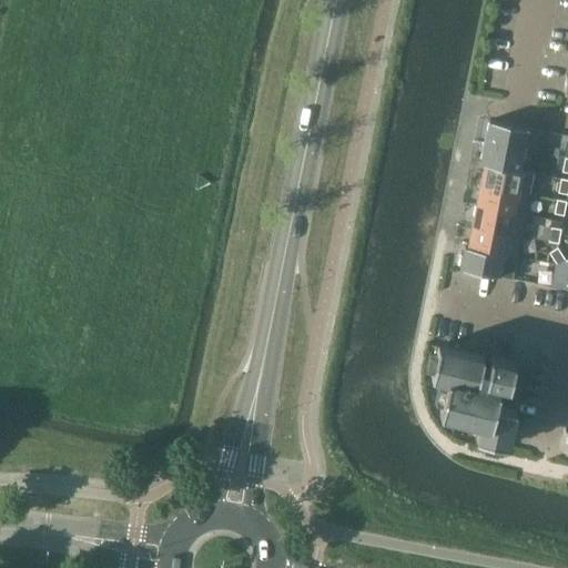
[(489,120),(486,141),(524,149),(524,150),(537,152),(541,130),(489,120)]
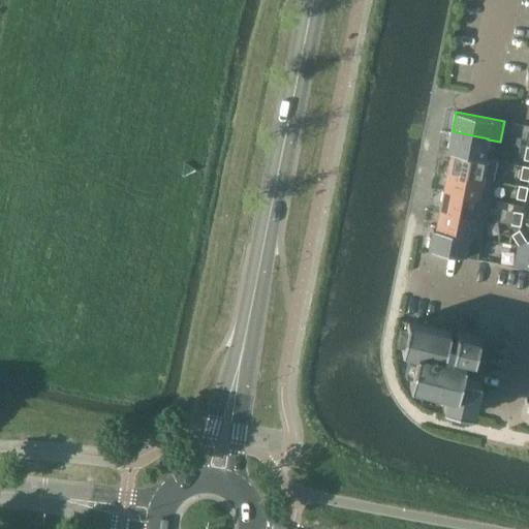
[(485,158),(488,139),(488,138),(453,131),(448,151),(485,158)]
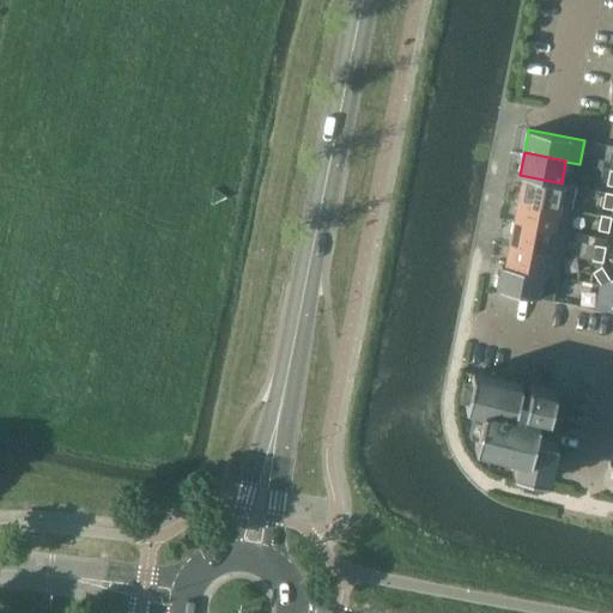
[(522,177),(519,199),(571,210),(576,186),(562,183),(520,175),(520,176),(522,177)]
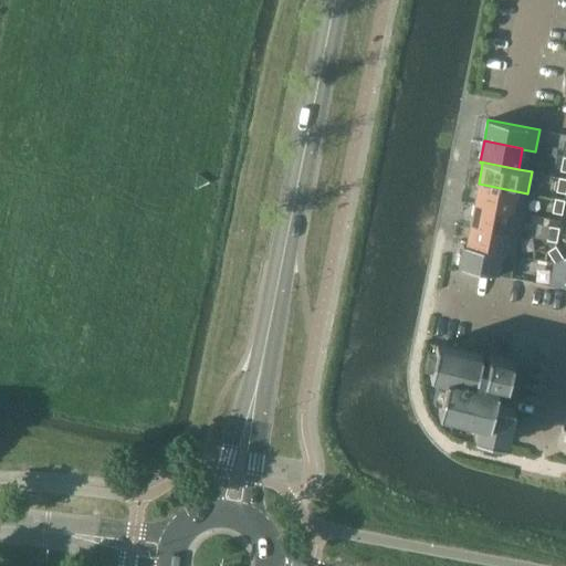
[(523,215),(523,213),(527,194),(479,184),(474,205),(523,215)]
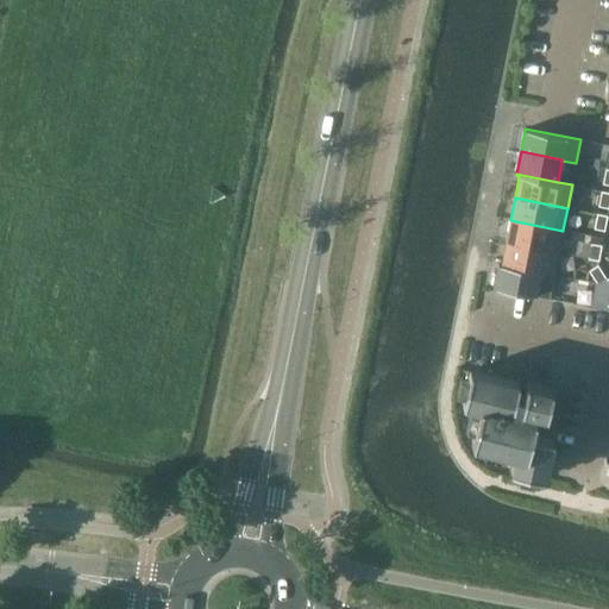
[(597,214),(595,228),(606,231),(608,215),(597,214)]
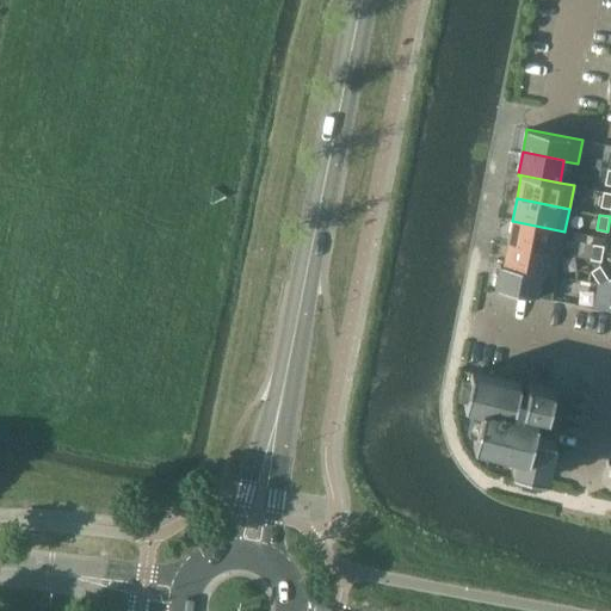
[(512,221),(507,244),(561,254),(565,232),(512,221)]
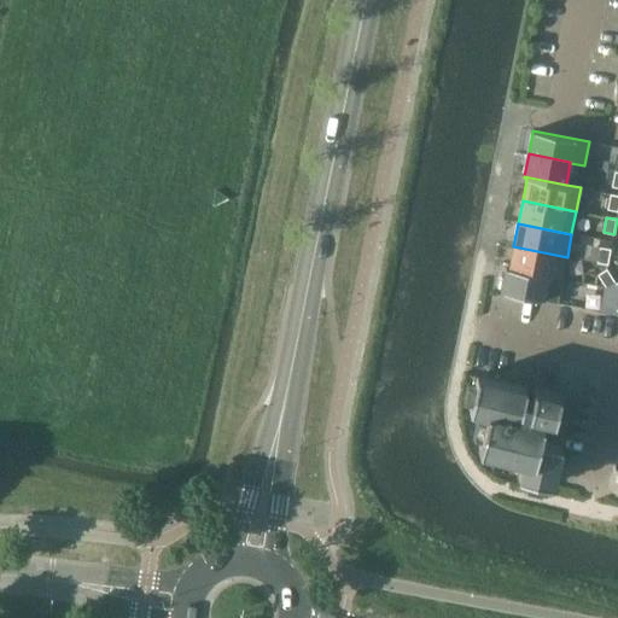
[(506,267),(506,269),(563,280),(567,257),(513,246),(509,268),(506,267)]
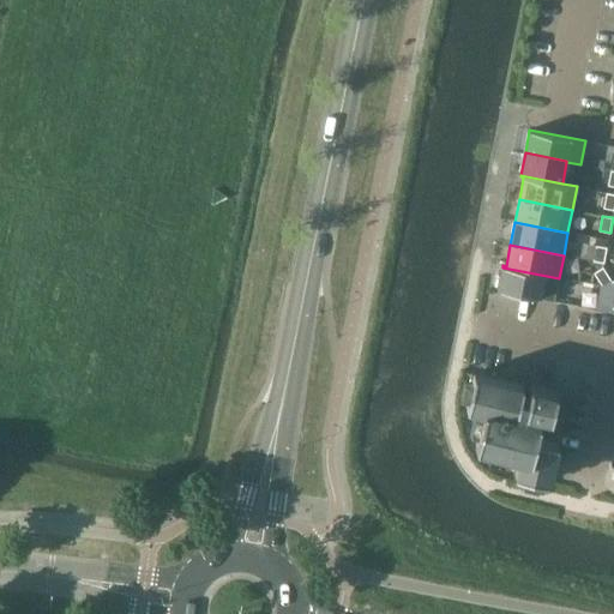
[(594,262),(605,263),(607,247),(597,246),(594,262)]
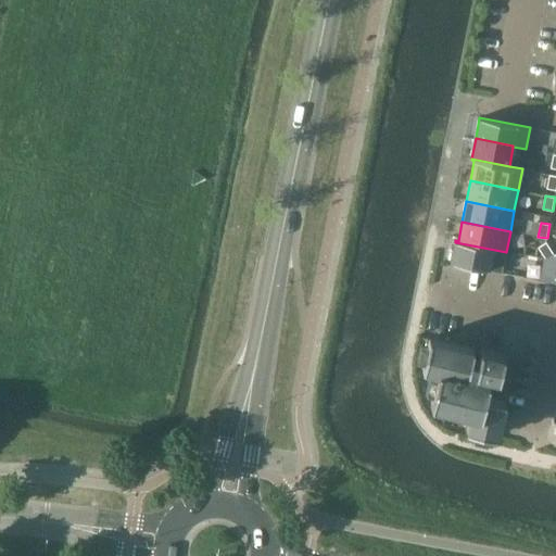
[(506,252),(455,242),(451,263),(502,273),(506,252)]
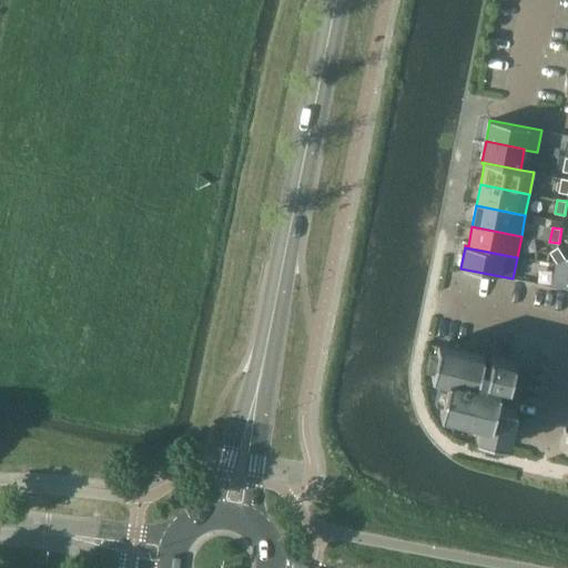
[(566,260),(558,247),(550,253),(558,264),(566,260)]
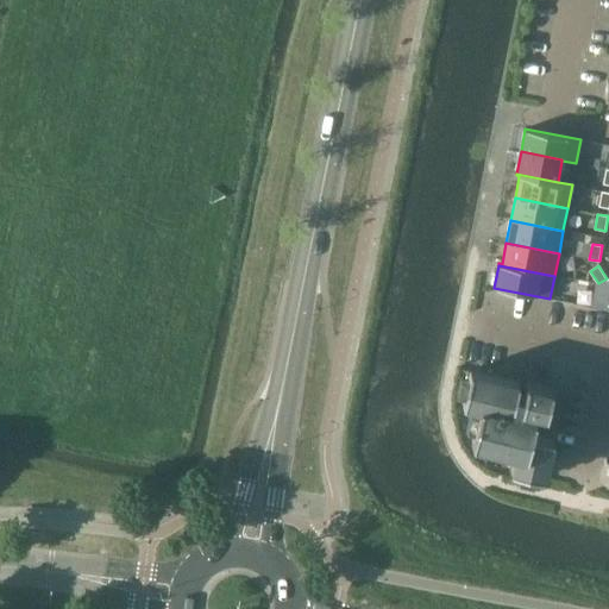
[(523,396),(516,394),(519,382),(470,370),(463,403),(481,407),(472,443),(515,452),(512,470),(544,477),(553,438),(531,433),(537,410),(546,413),(552,388),(527,381),(523,396)]
